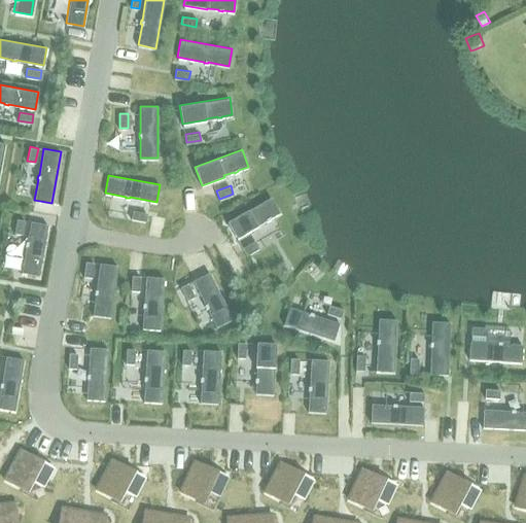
[(271,197),(228,221),(237,238),(257,225),(257,224),(267,219),(267,220),(271,218),(270,217),(280,212),(271,197)]
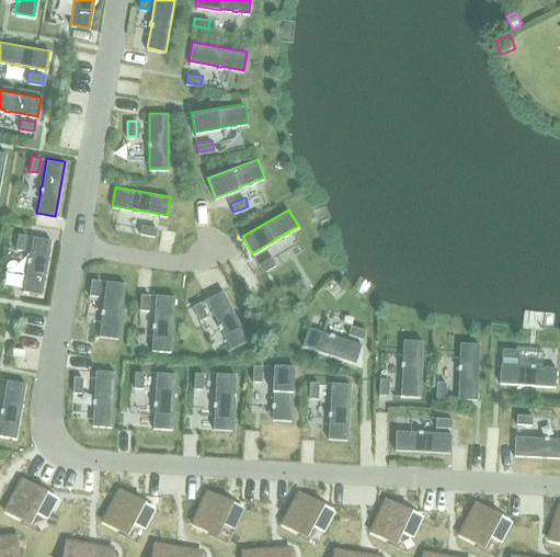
[(141,224),(140,232),(155,235),(157,226),(141,224)]
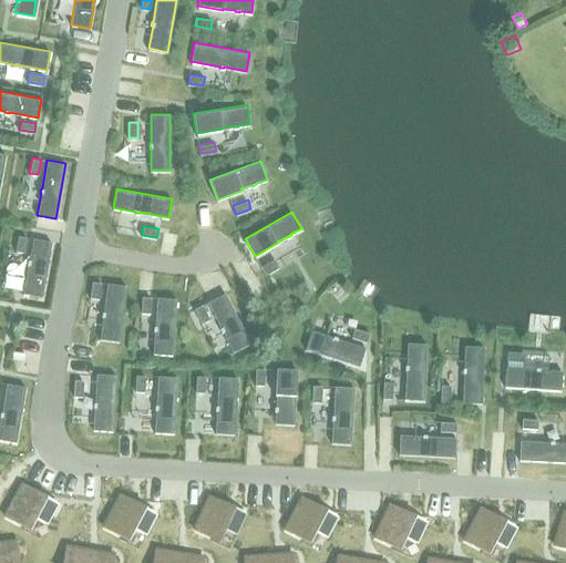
[(18,235),(16,249),(23,252),(27,236),(18,235)]
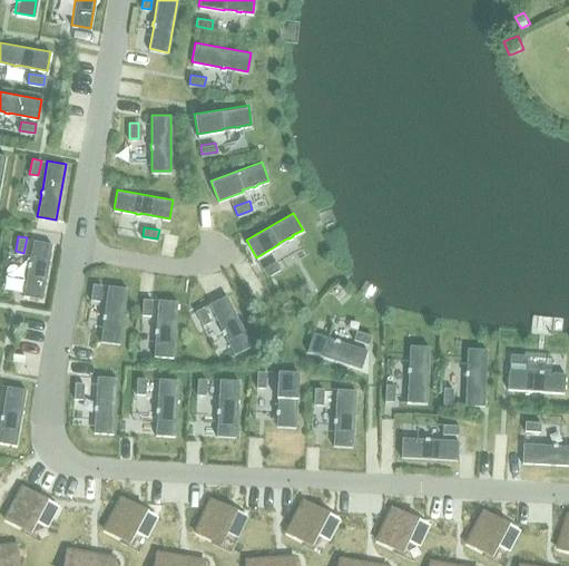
[(28,264),(22,293),(41,296),(52,242),(33,238),(29,261),(28,260),(27,264),(28,264)]
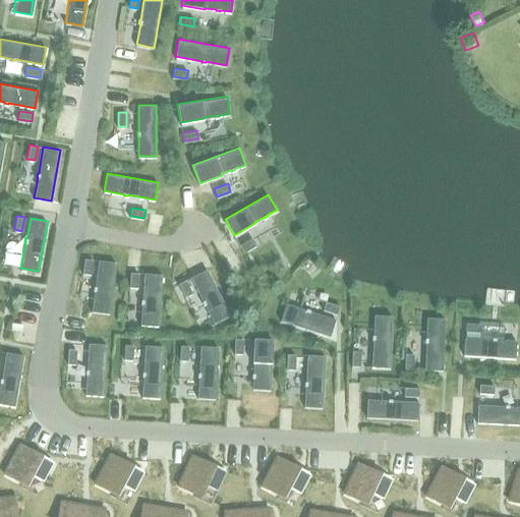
[(252,237),(240,244),(244,251),(256,244),(252,237)]
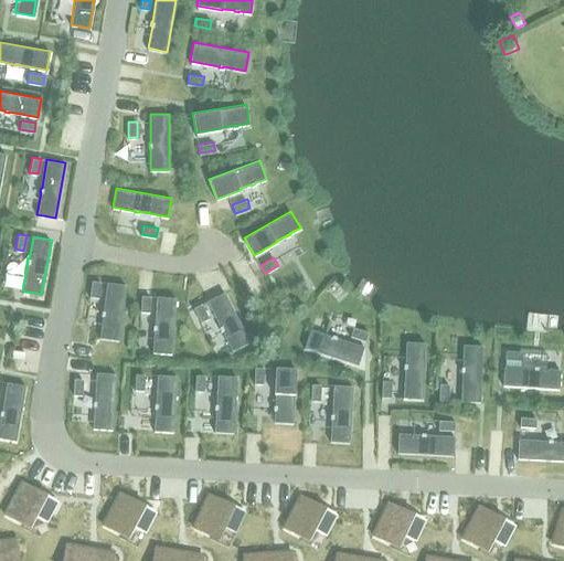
[(92,279),(89,295),(98,296),(100,282),(92,279)]
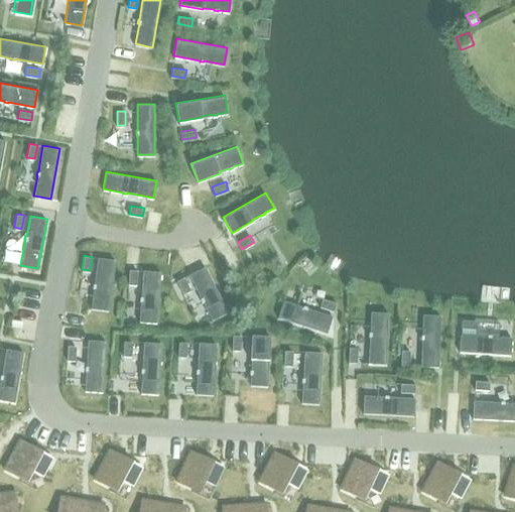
[(94,287),(91,307),(108,309),(115,259),(98,257),(94,283),(93,283),(93,287),(94,287)]
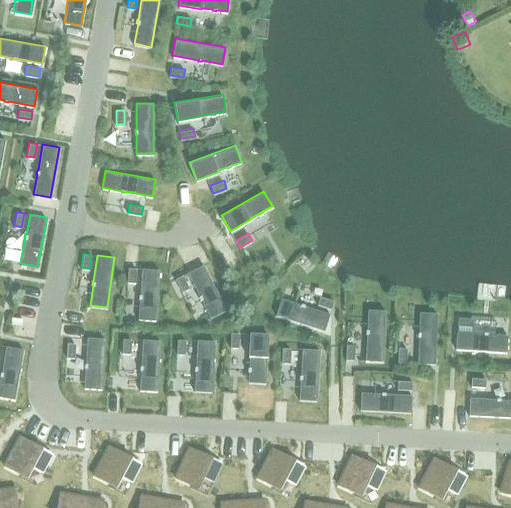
[(203,263),(188,271),(199,295),(200,299),(201,298),(211,316),(226,309),(203,263)]
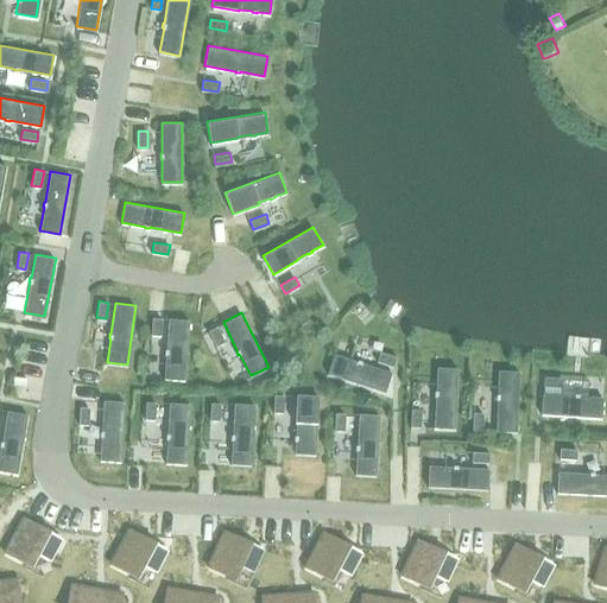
[(152,317),(151,334),(160,335),(162,318),(152,317)]
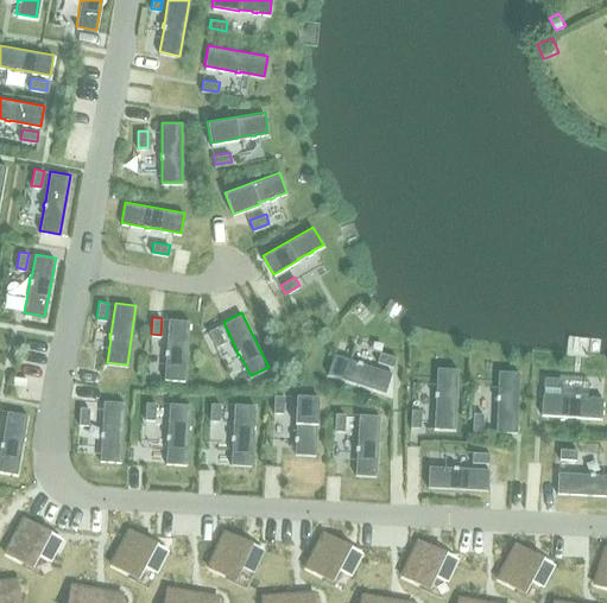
[(165,349),(165,354),(166,354),(164,378),(184,379),(189,319),(169,317),(166,349),(165,349)]
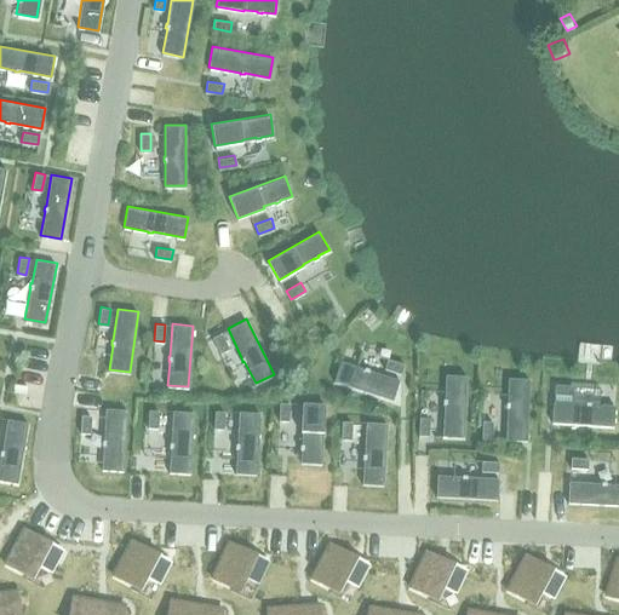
[(222,332),(213,337),(221,351),(229,348),(222,332)]
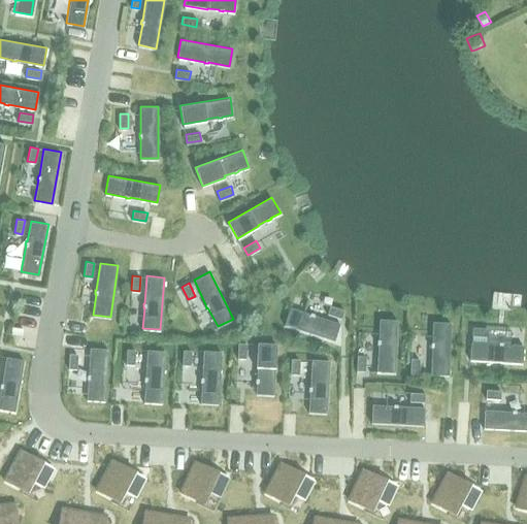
[(330,304),(327,313),(341,317),(343,309),(330,304)]
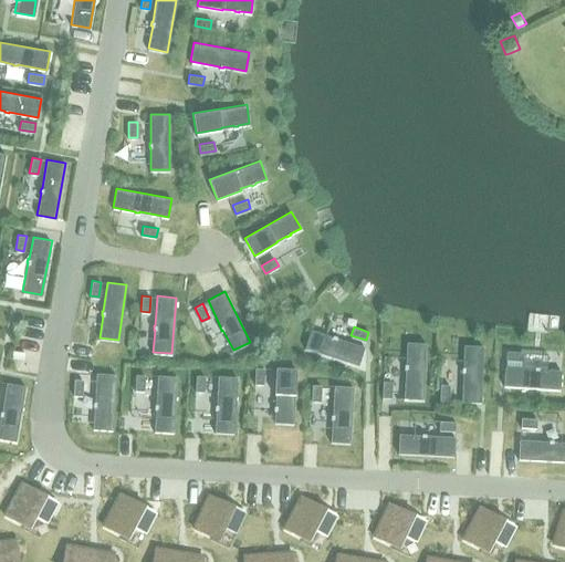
[(311,329),(305,347),(358,364),(364,346),(336,337),(336,336),(333,335),(332,336),(311,329)]
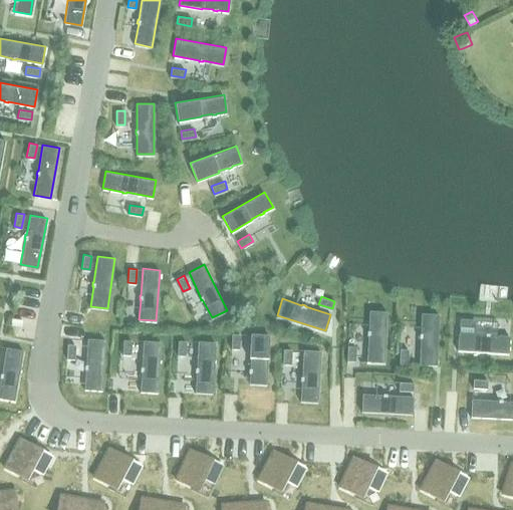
[(367,330),(367,334),(368,334),(366,360),(385,361),(387,310),(369,309),(368,330),(367,330)]
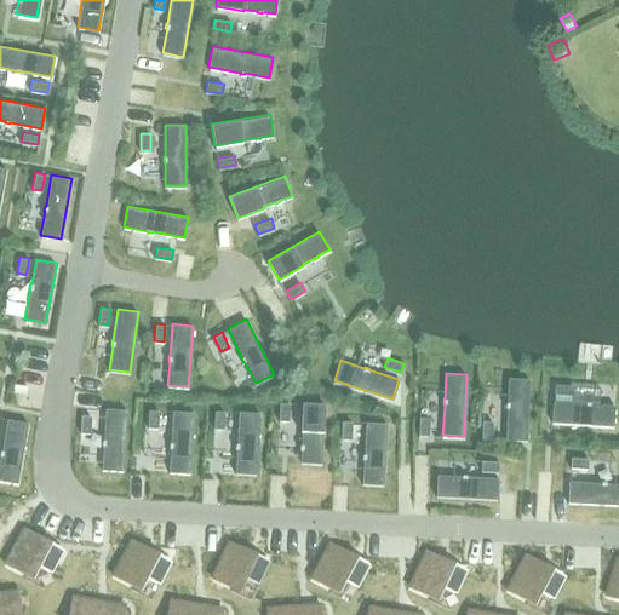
[(506,402),(505,406),(506,406),(505,438),(527,440),(529,378),(508,377),(508,402),(506,402)]
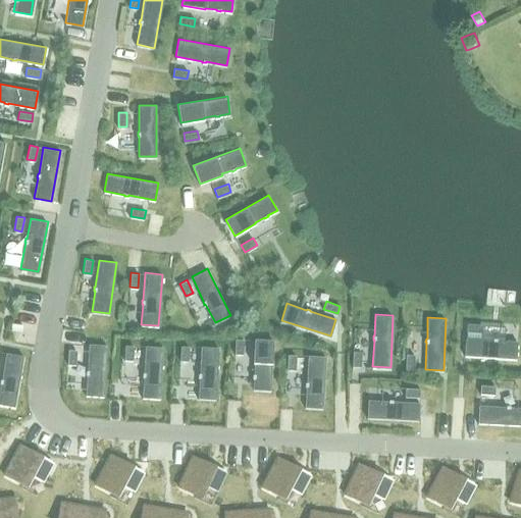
[(481,331),(481,323),(467,322),(467,330),(481,331)]
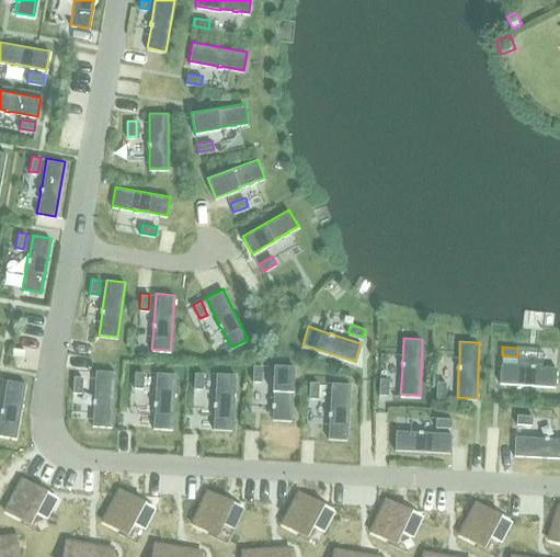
[(501,362),(500,381),(555,385),(556,366),(534,364),(534,363),(529,363),(529,364),(501,362)]
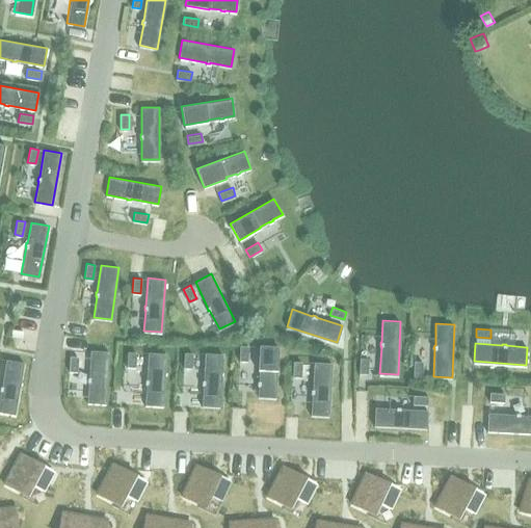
[(247,360),(248,345),(240,345),(239,360),(247,360)]
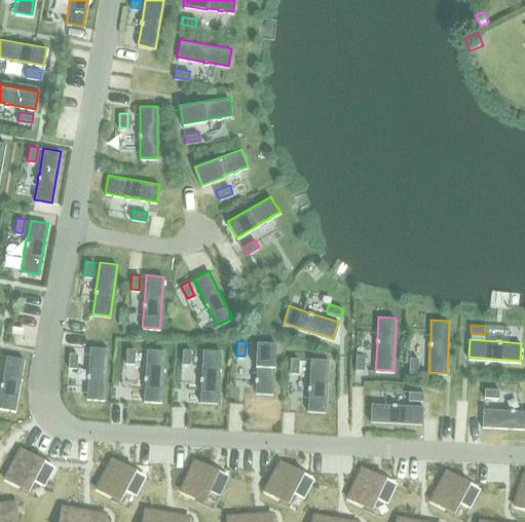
[(272,393),(275,342),(256,341),(255,365),(256,365),(256,376),(255,376),(255,380),(256,380),(255,392),(272,393)]
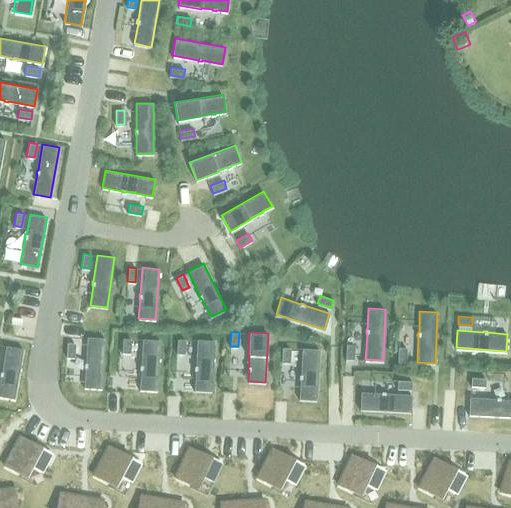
[(84,362),(84,366),(85,366),(84,387),(101,388),(104,337),(87,336),(85,362),(84,362)]
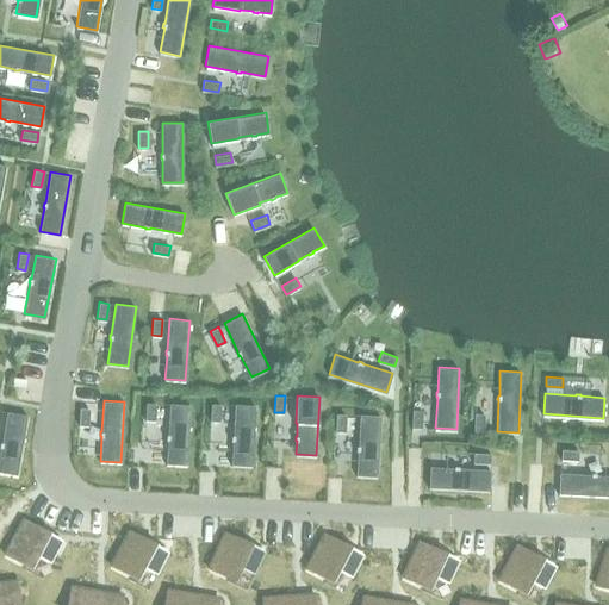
[(147,403),(145,419),(155,419),(156,403),(147,403)]
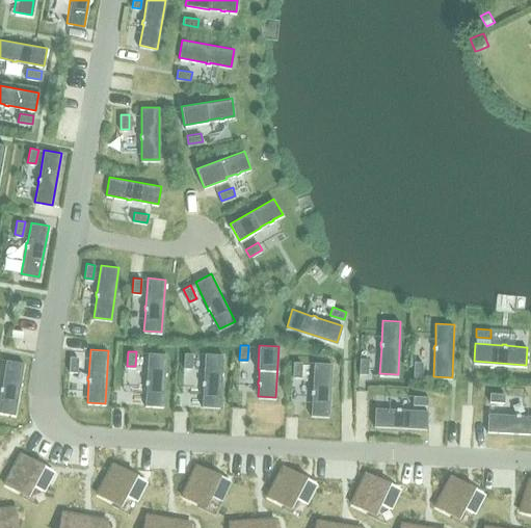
[(145,379),(145,384),(147,384),(145,404),(163,405),(166,352),(148,351),(147,379),(145,379)]
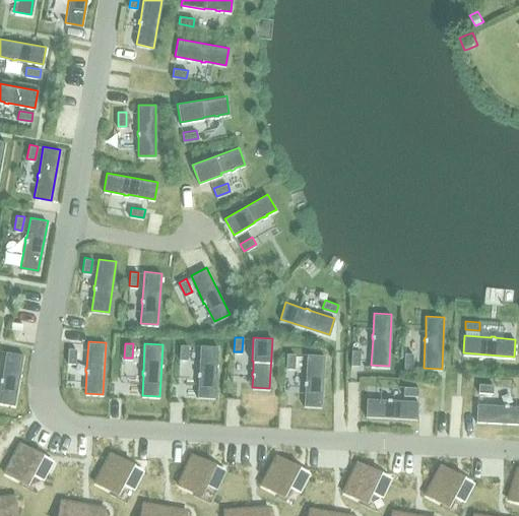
[(180,344),(179,358),(187,359),(188,344),(180,344)]
